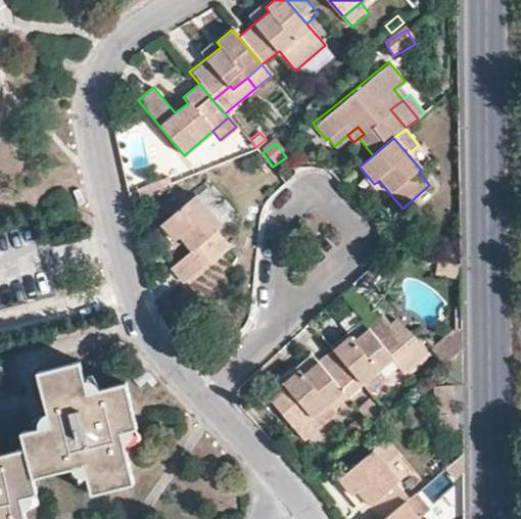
[(210,186),(201,194),(214,209),(224,201),(210,186)]
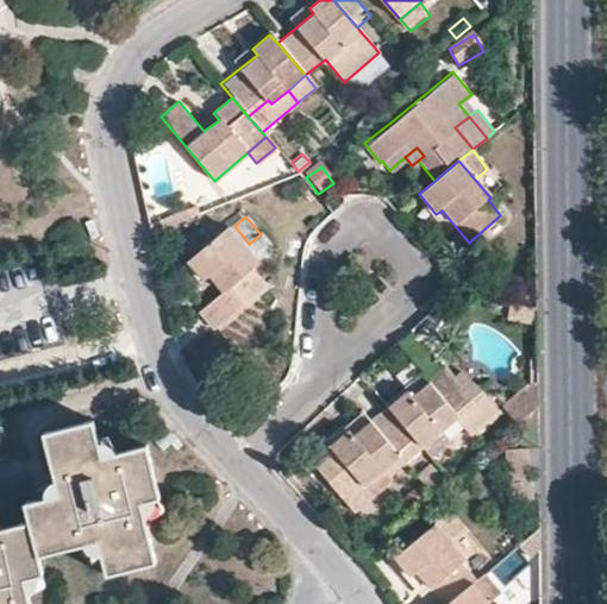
[(249,244),(235,226),(194,259),(208,277),(216,272),(229,287),(204,307),(218,323),(269,282),(257,268),(264,262),(249,244)]
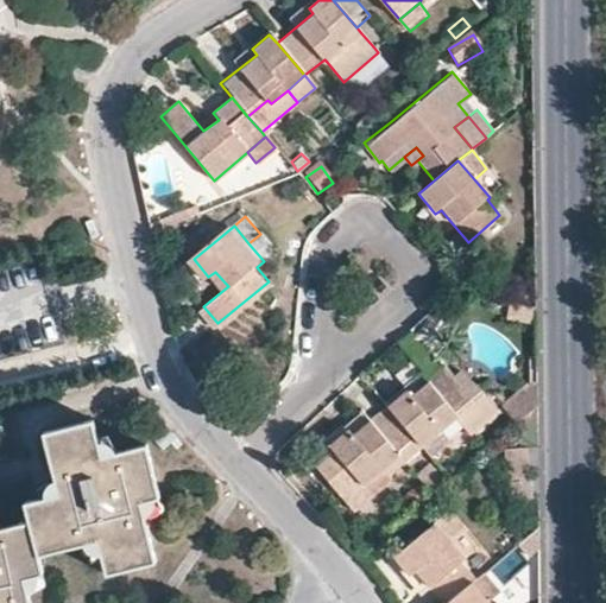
[(382,405),(385,410),(406,393),(410,398),(446,369),(437,360),(420,375),(382,405)]
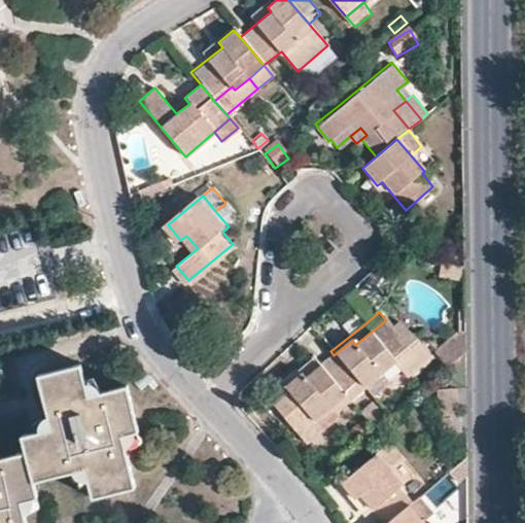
[(361,389),(380,374),(394,362),(405,375),(426,356),(414,341),(408,346),(401,340),(386,320),(355,345),(352,341),(334,355),(355,381),(361,389)]
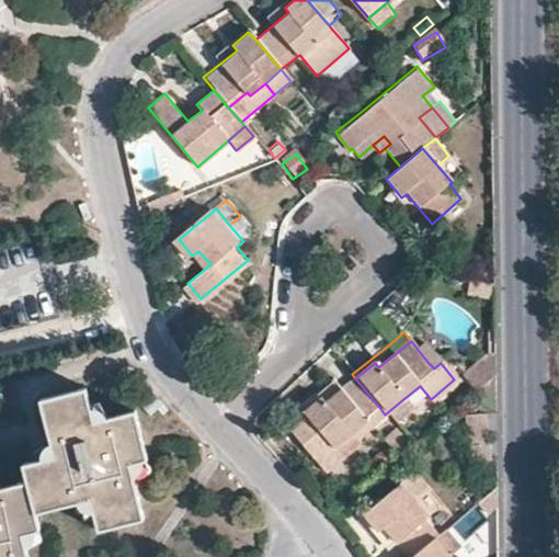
[(476,390),(492,375),(492,353),(485,354),(461,374),(476,390)]
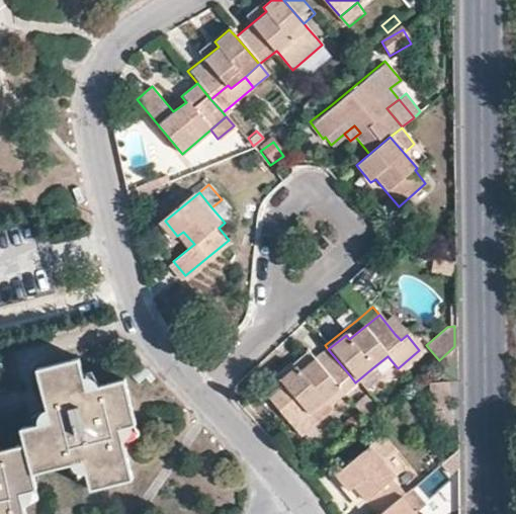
[(403,329),(395,334),(401,340),(407,335),(403,329)]
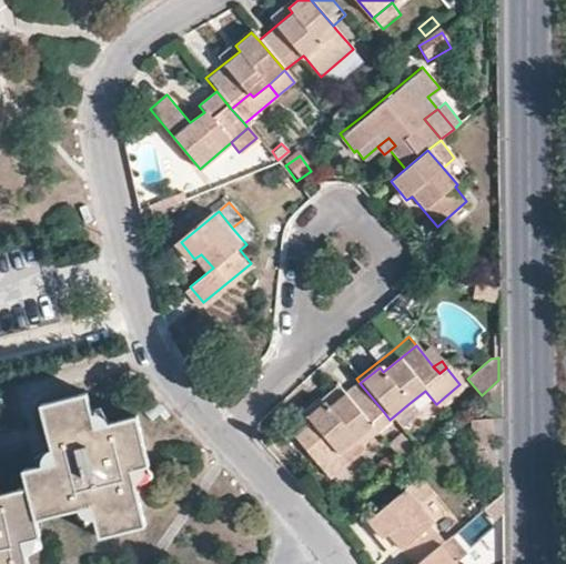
[(370,422),(383,411),(360,383),(344,395),(329,408),(325,402),(307,418),(290,431),(313,460),(330,445),(337,453),(355,439),(372,425),(370,422)]
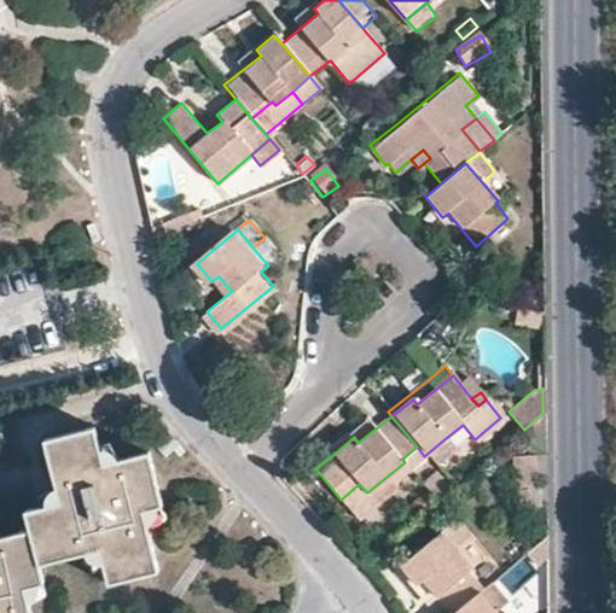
[(358,443),(375,430),(365,419),(330,448),(335,454),(354,437),(358,443)]
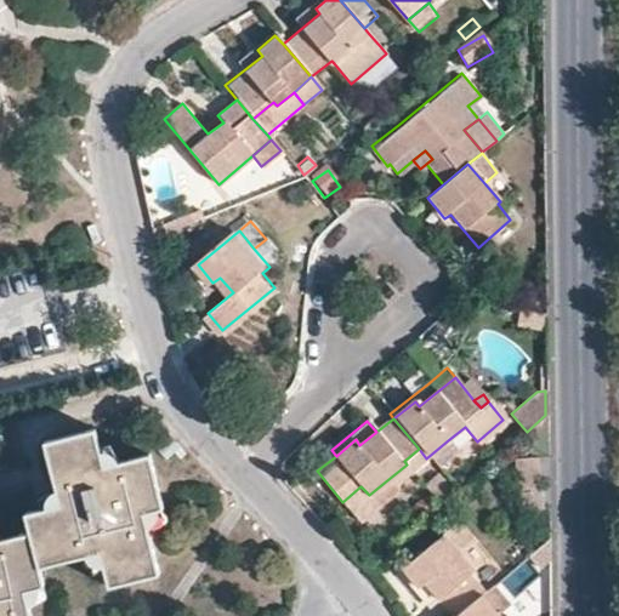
[(30,536),(38,571),(98,557),(106,591),(158,579),(143,518),(162,512),(154,484),(147,458),(119,466),(102,471),(92,433),(41,446),(58,508),(26,517),(30,536)]
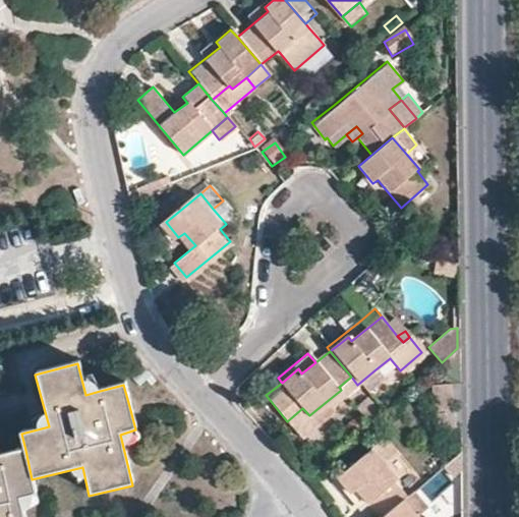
[(357,385),(365,394),(384,380),(376,369),(357,385)]
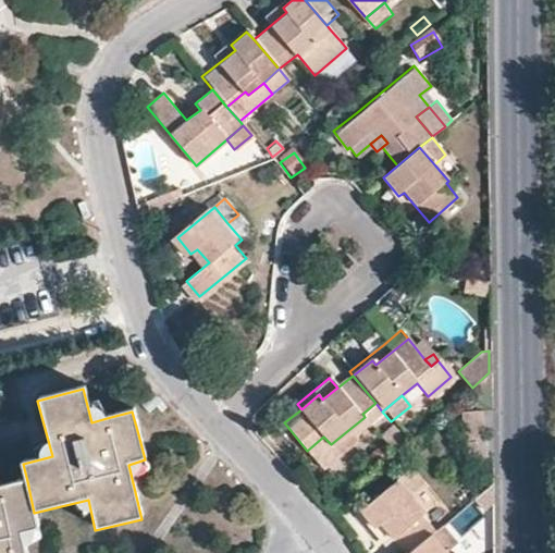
[(357,441),(348,430),(331,444),(338,455),(357,441)]
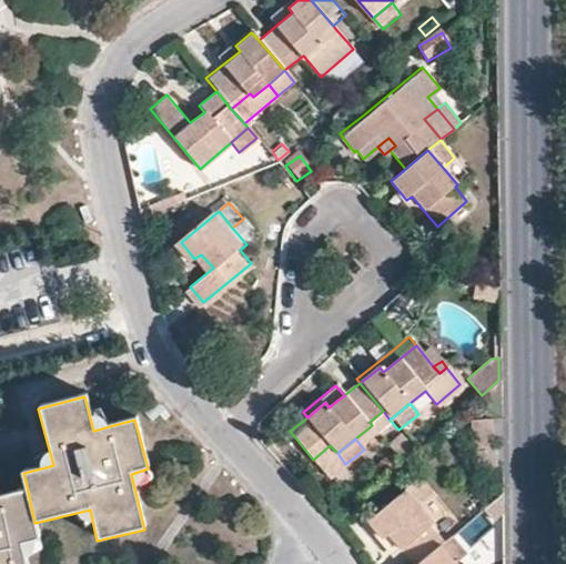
[(406,451),(396,440),(386,447),(396,460),(406,451)]
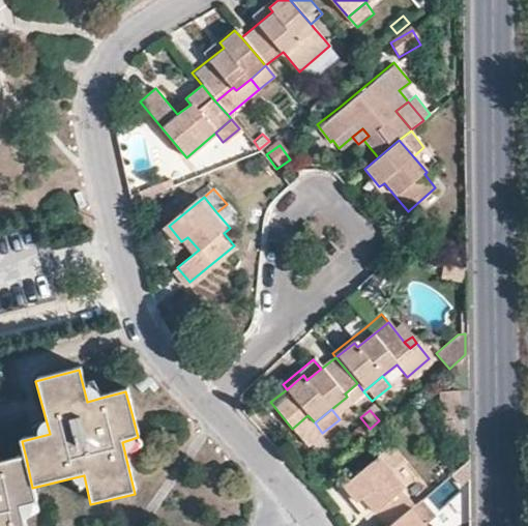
[(322,433),(315,422),(308,415),(292,429),(306,445),(322,433)]
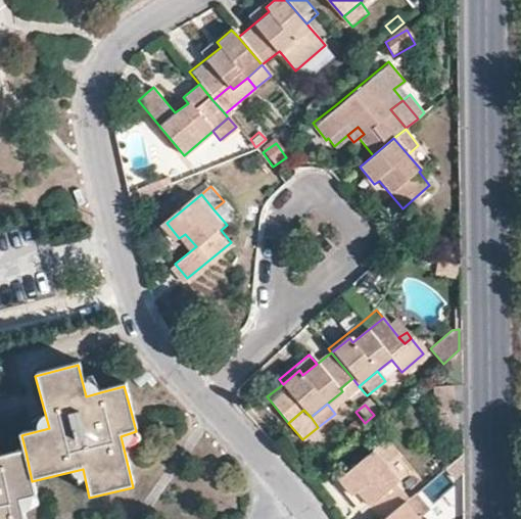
[(384,518),(408,499),(395,484),(399,481),(398,480),(387,466),(391,462),(400,454),(388,438),(383,442),(374,450),(339,478),(351,494),(358,490),(380,518),(384,518)]
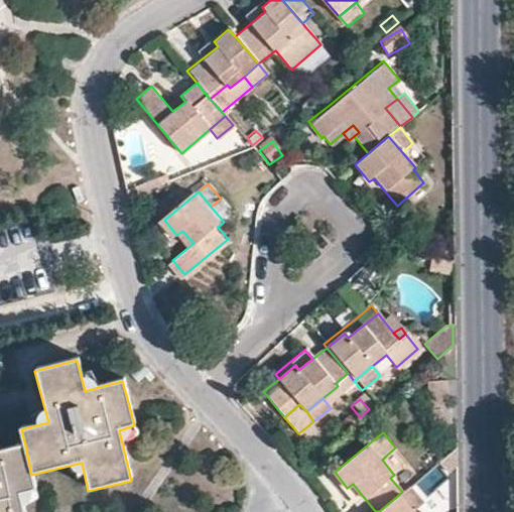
[(35,491),(31,475),(25,445),(0,452),(0,511),(22,511),(18,496),(35,491)]
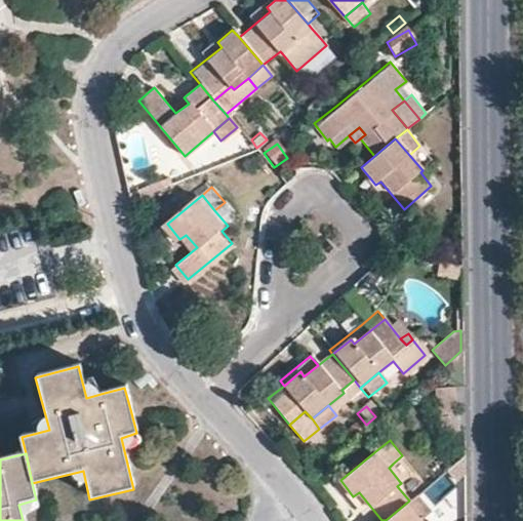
[(405,478),(393,464),(389,468),(400,482),(405,478)]
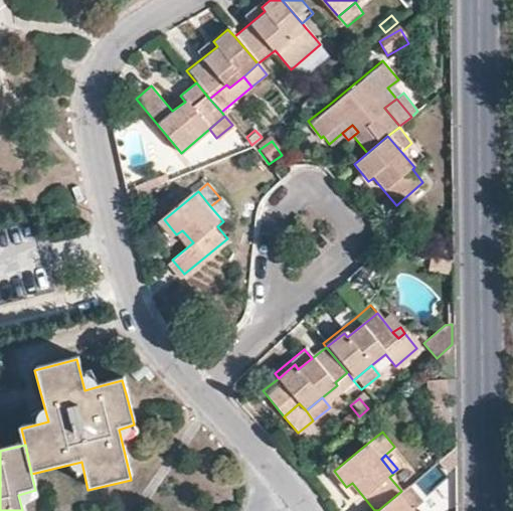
[(421,500),(409,484),(401,491),(413,507),(421,500)]
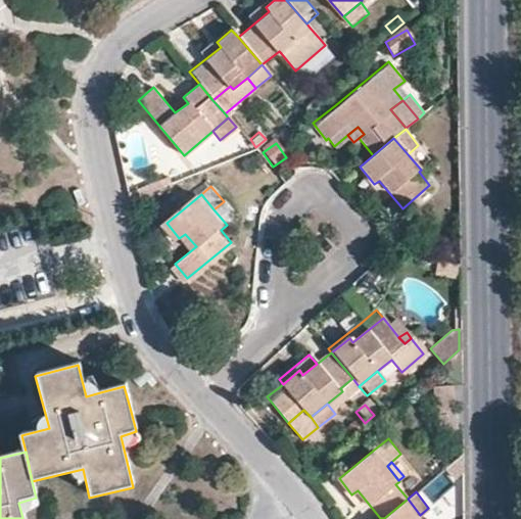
[(422,518),(420,515),(408,499),(384,518),(422,518)]
